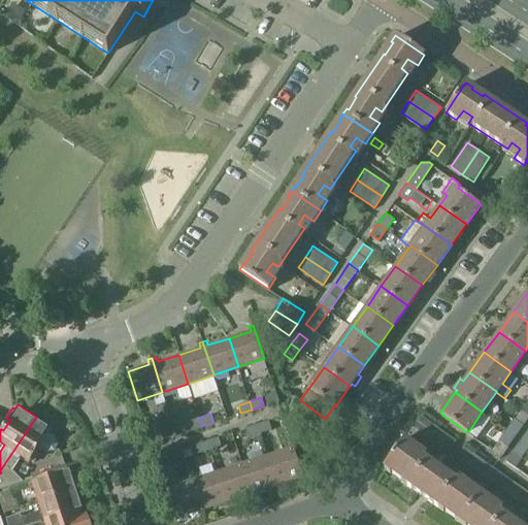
[(421,415),(413,426),(430,438),(431,438),(449,451),(456,440),(438,427),(421,415)]
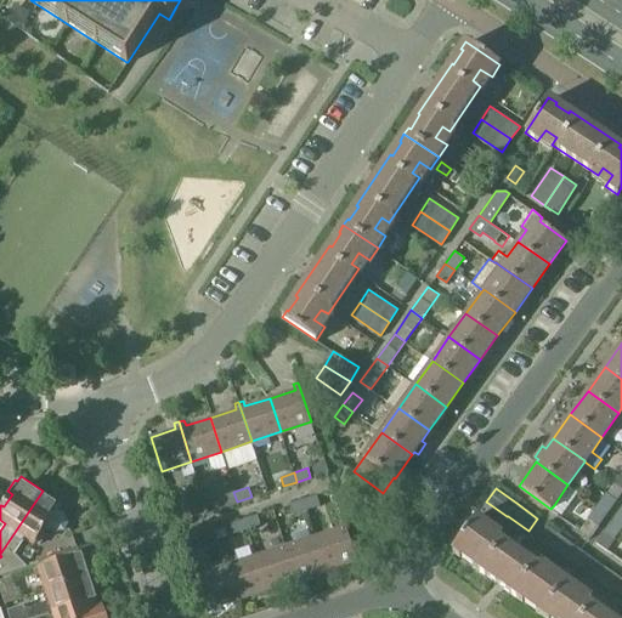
[(0,555),(1,556),(0,557),(0,573),(26,565),(13,553),(24,537),(35,544),(37,542),(39,544),(46,533),(43,531),(46,525),(55,529),(64,528),(68,522),(66,514),(60,509),(62,504),(43,491),(0,554),(0,555)]
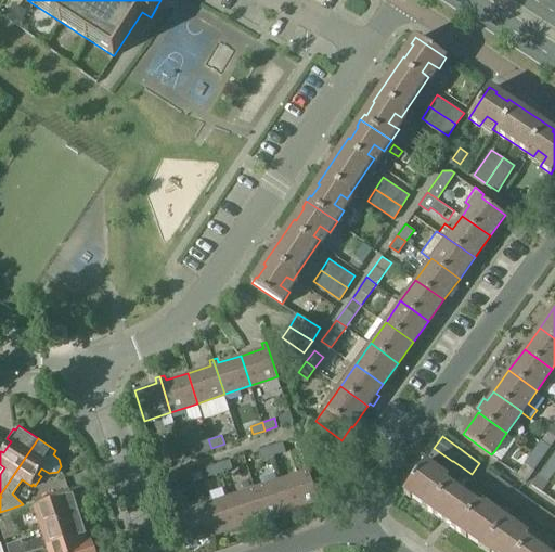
[(199,452),(211,448),(208,439),(197,444),(199,452)]
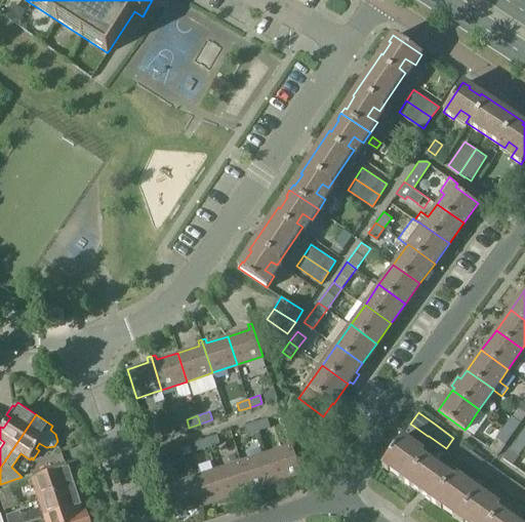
[(503,427),(512,432),(520,422),(512,415),(503,427)]
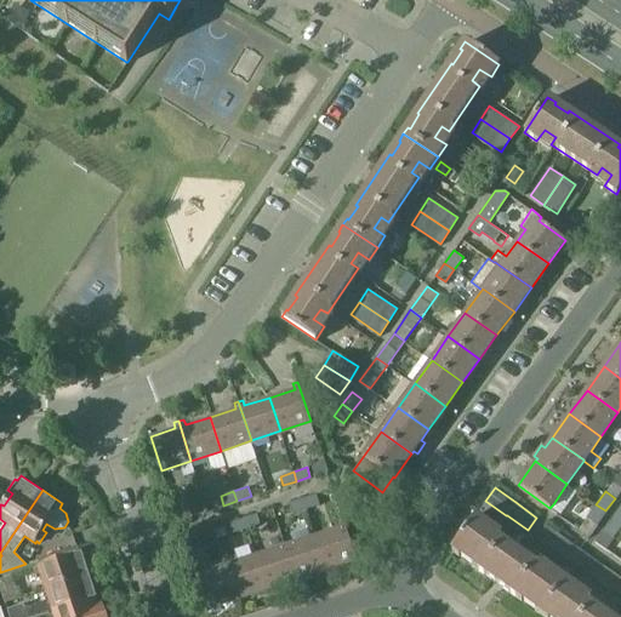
[(303,498),(307,507),(319,503),(315,493),(303,498)]
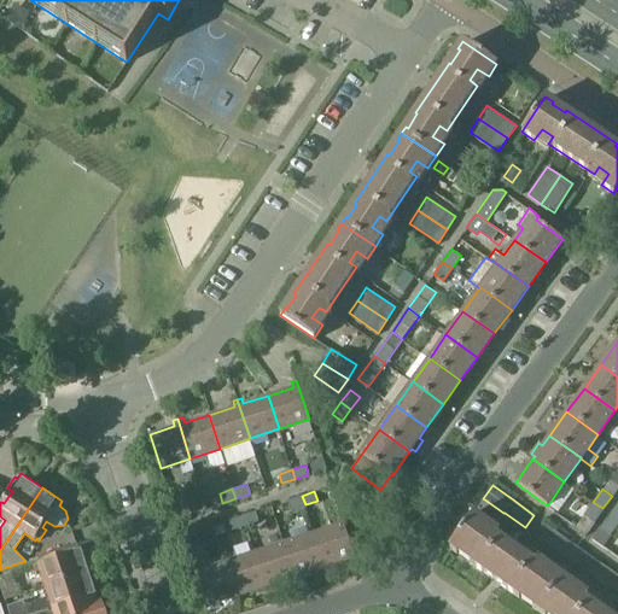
[(291,509),(305,504),(302,496),(287,501),(291,509)]
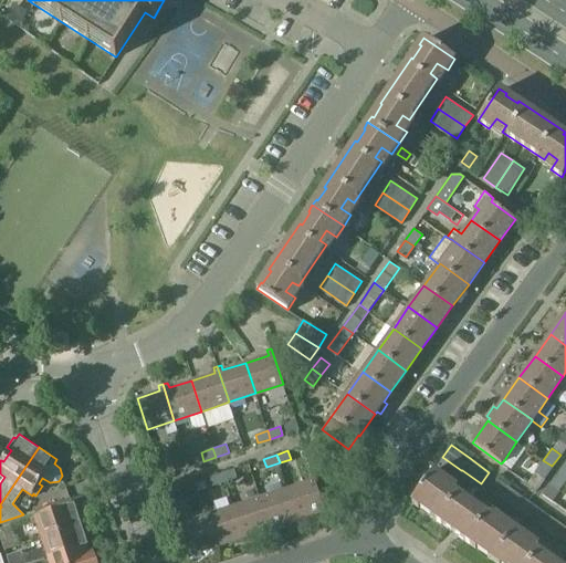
[(552,466),(543,460),(535,472),(527,482),(537,490),(545,479),(544,478),(552,466)]
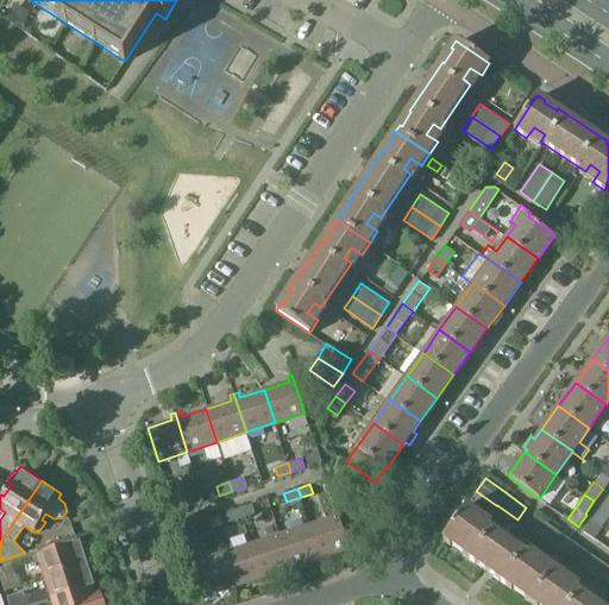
[(184,497),(171,502),(174,510),(187,506),(184,497)]
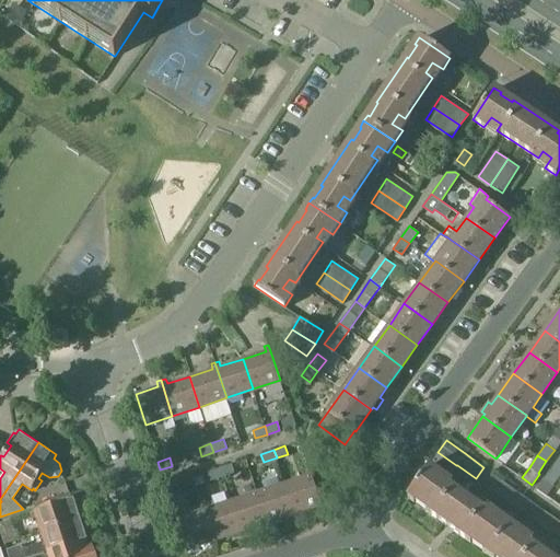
[(218,467),(221,476),(234,472),(231,463),(218,467)]
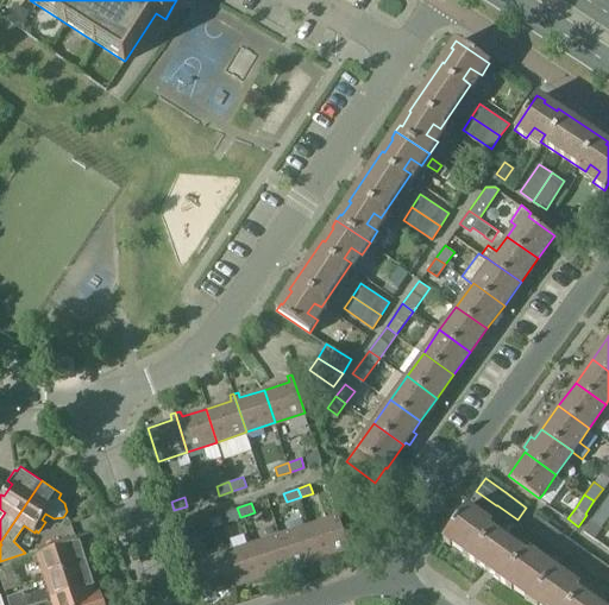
[(466,505),(443,539),(450,543),(451,542),(464,550),(463,553),(512,587),(513,586),(526,594),(525,597),(531,602),(554,568),(544,560),(535,569),(525,562),(531,555),(487,525),(482,531),(471,524),(478,514),(466,505)]
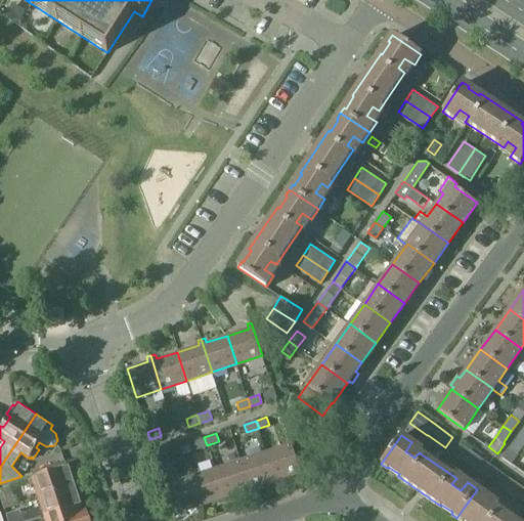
[(512,463),(523,444),(523,440),(517,435),(501,456),(512,463)]
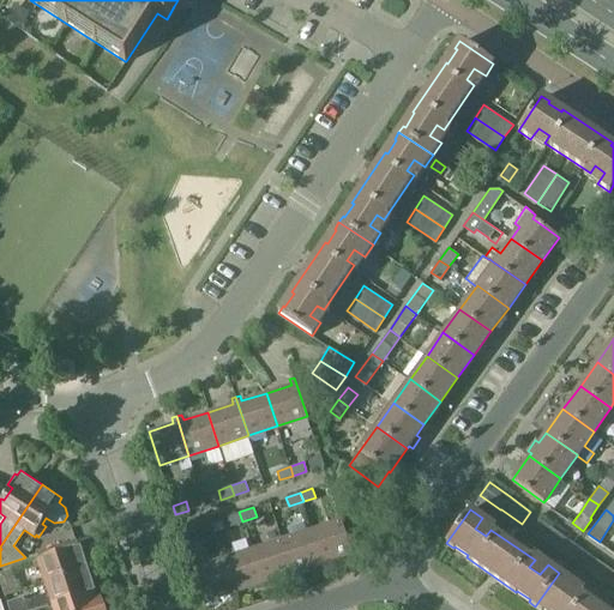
[(230,526),(242,521),(239,512),(227,517),(230,526)]
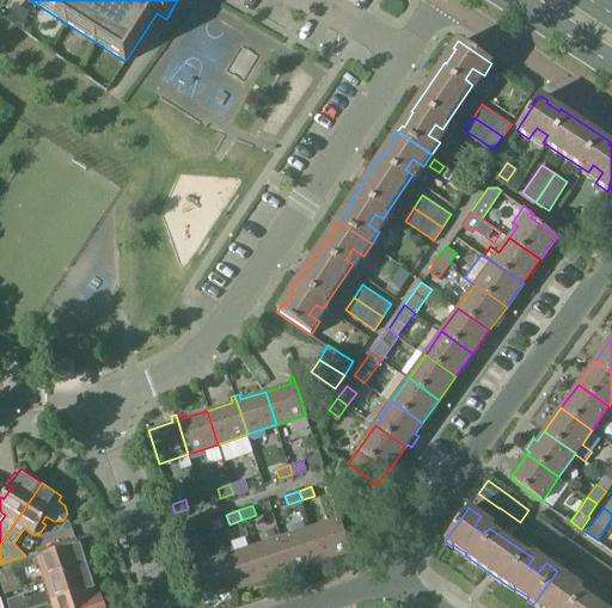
[(528,528),(568,556),(576,545),(537,516),(528,528)]
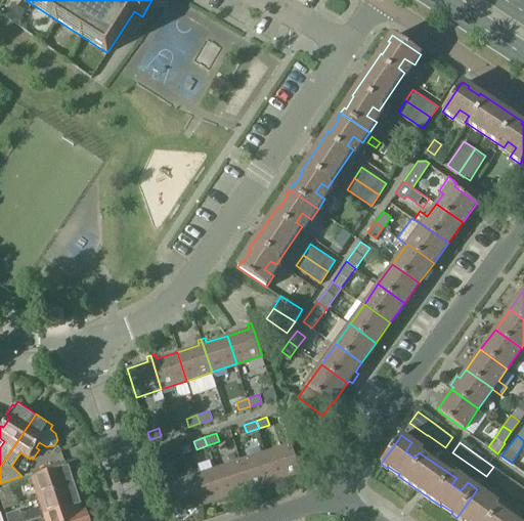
[(301,473),(291,443),(265,452),(275,481),(301,473)]
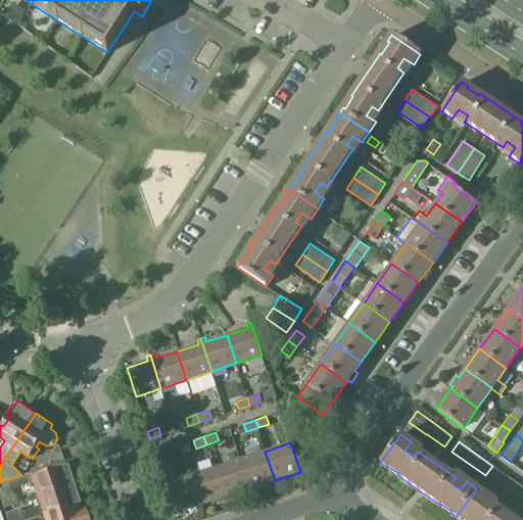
[(154,454),(156,461),(169,458),(165,450),(154,454)]
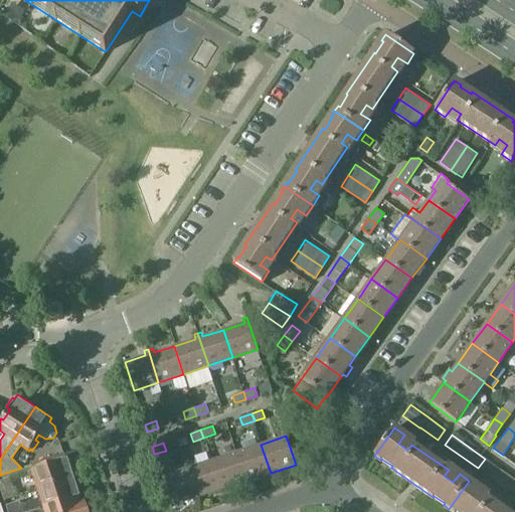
[(271,473),(261,445),(236,453),(245,481),(271,473)]
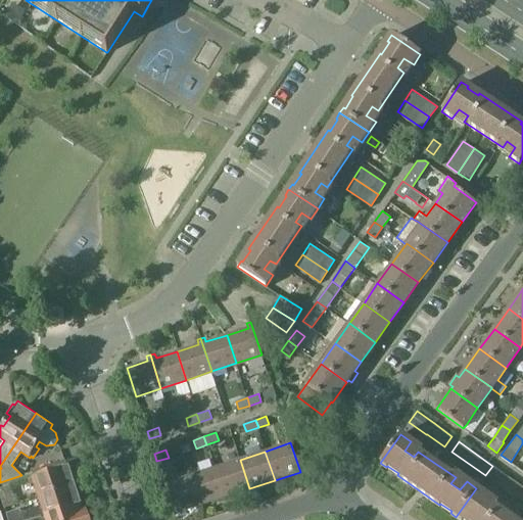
[(215,468),(224,497),(249,488),(240,460),(215,468)]
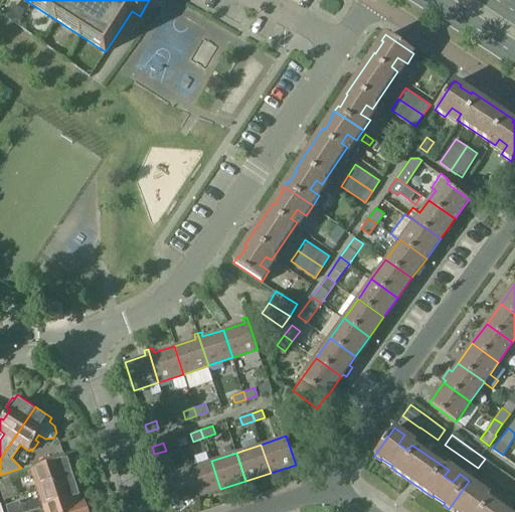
[(35,478),(38,487),(74,475),(68,458),(31,470),(34,479),(35,478)]
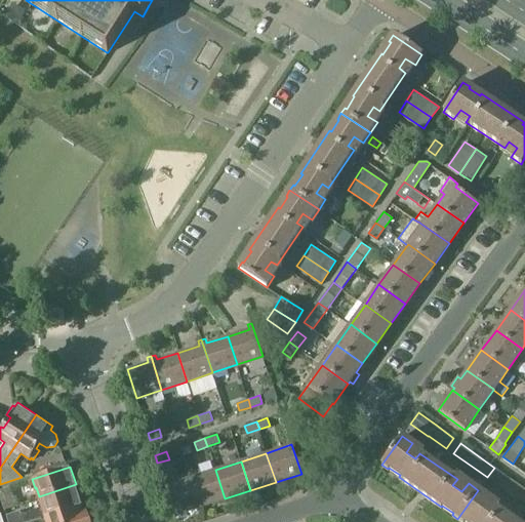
[(524,495),(524,488),(494,468),(487,477),(521,502),(524,495)]
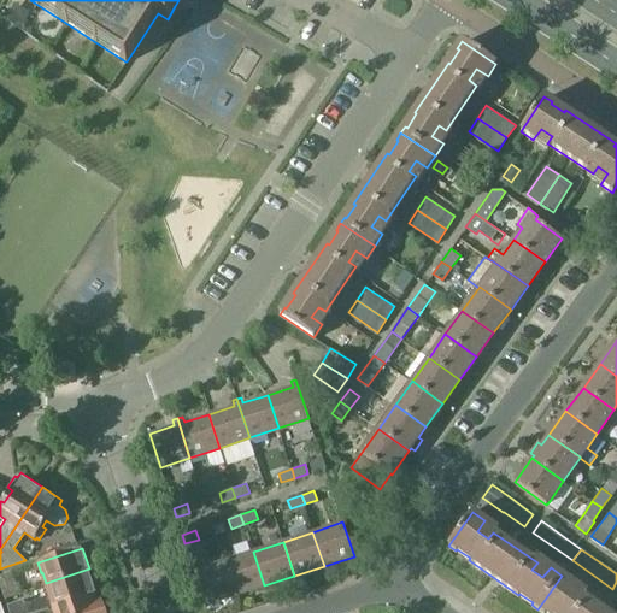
[(253,552),(224,561),(235,595),(264,585),(253,552)]
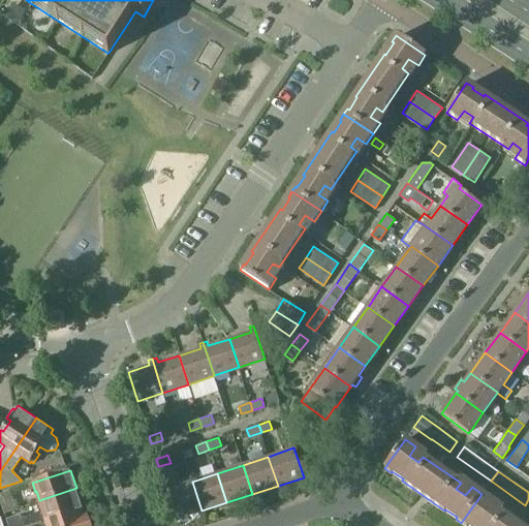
[(176,519),(201,511),(192,482),(166,490),(176,519)]
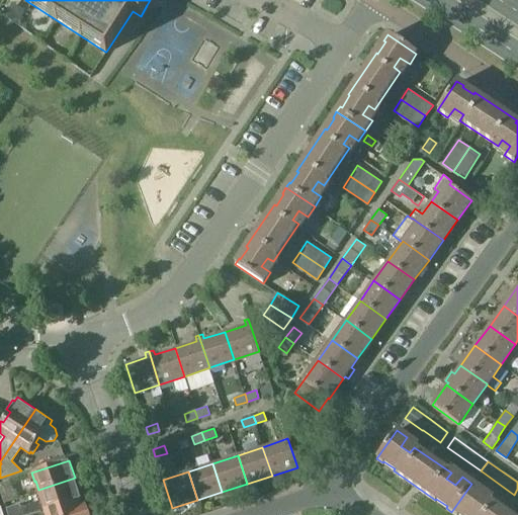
[(6,508),(8,514),(25,514),(42,510),(81,497),(75,478),(38,490),(41,500),(20,507),(19,504),(6,508)]
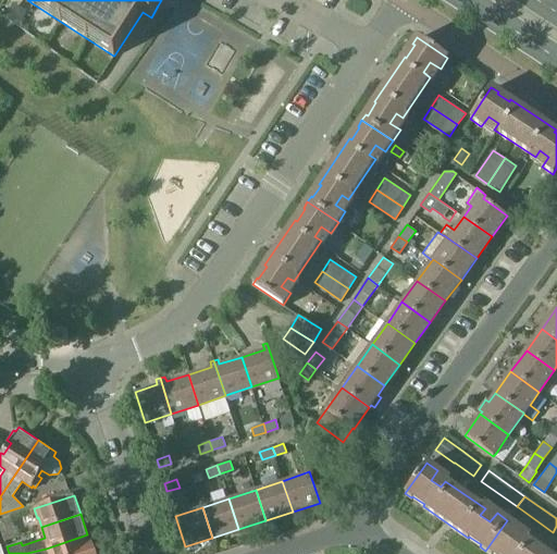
[(0,518),(0,527),(1,530),(1,531),(2,530),(4,539),(17,536),(13,527),(14,527),(11,515),(0,518)]
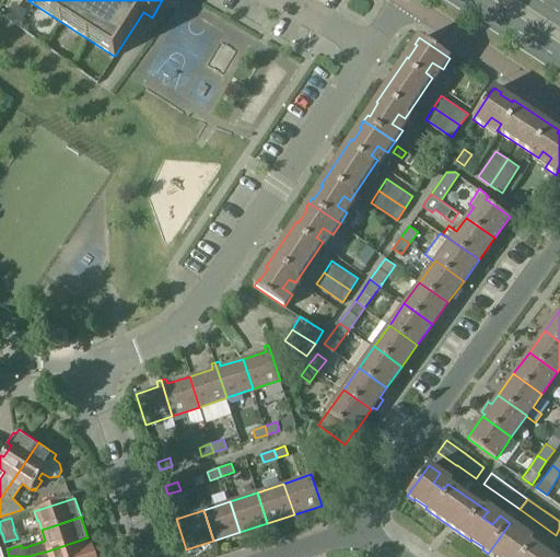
[(550,556),(528,541),(524,547),(514,540),(521,531),(510,523),(488,554),(492,556),(494,556),(496,556),(550,556)]
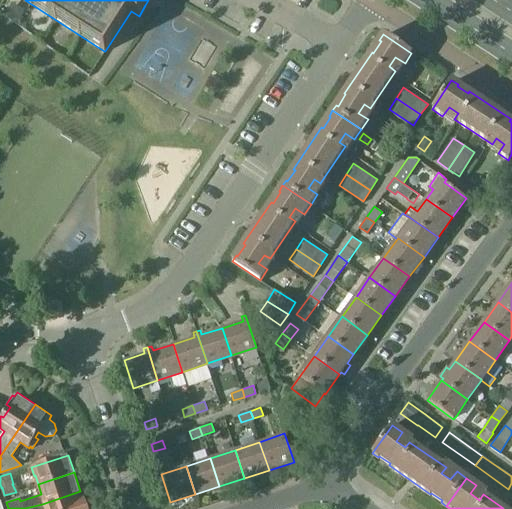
[(83,500),(80,491),(42,504),(44,508),(86,508),(88,508),(85,499),(83,500)]
